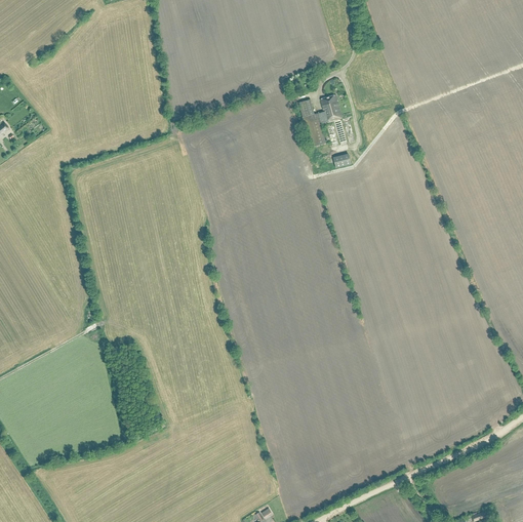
[(311,68),(302,72),(303,77),(313,73),(311,68)]
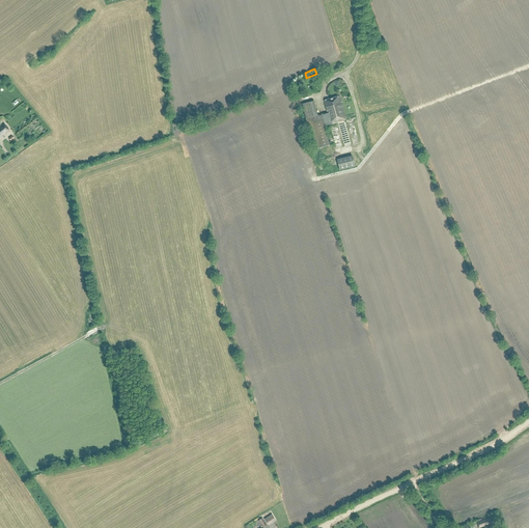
[(315,113),(311,98),(300,102),(312,146),(328,142),(322,122),(343,116),(337,93),(322,98),(326,110),(315,113)]
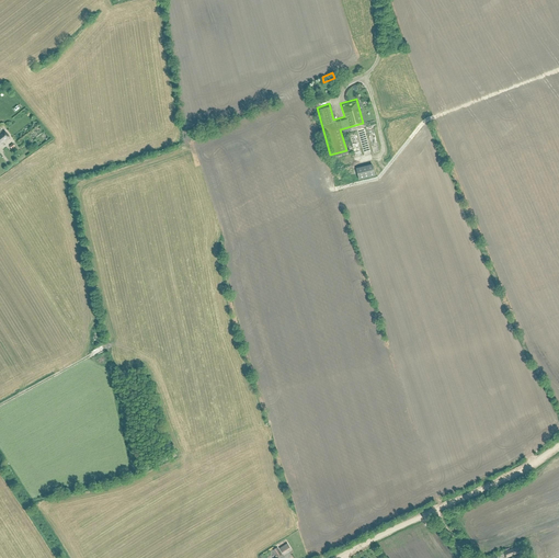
[(371,163),(354,167),(357,177),(373,172),(371,163)]
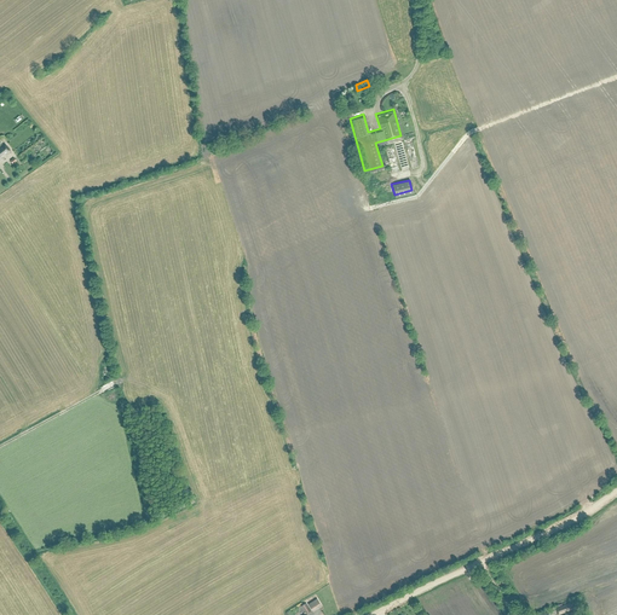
[(315,596),(306,602),(310,608),(318,602),(315,596)]
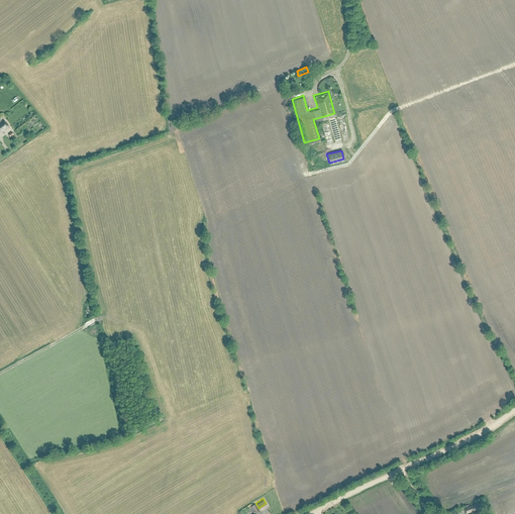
[(464,511),(476,507),(474,500),(461,505),(464,511)]
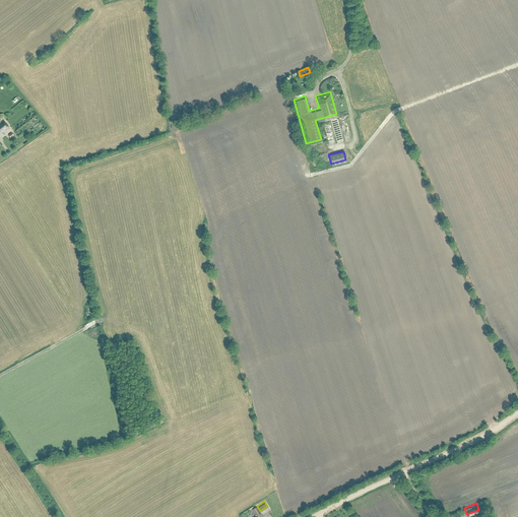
[(255,504),(251,507),(255,514),(259,511),(255,504)]
